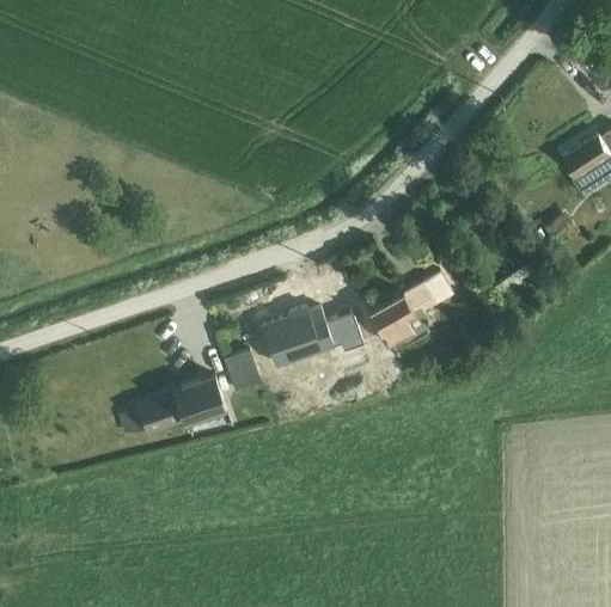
[(599,135),(563,158),(575,176),(572,179),(584,196),(608,181),(610,184),(610,183),(610,130),(600,138),(599,135)]
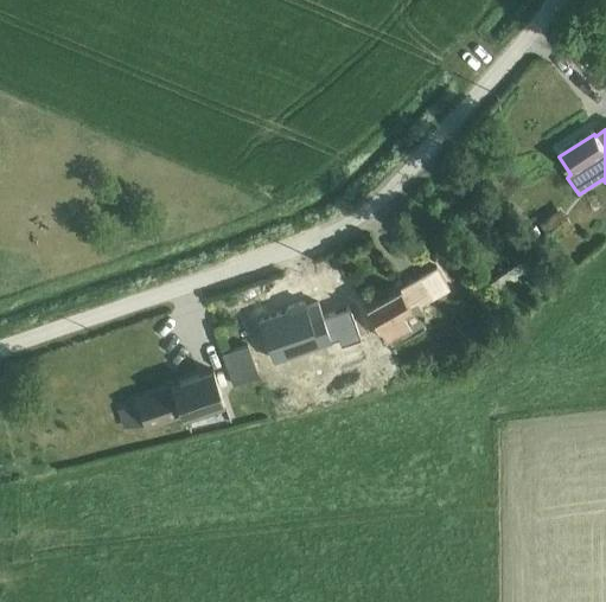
[(559,212),(541,225),(553,244),(572,231),(559,212)]
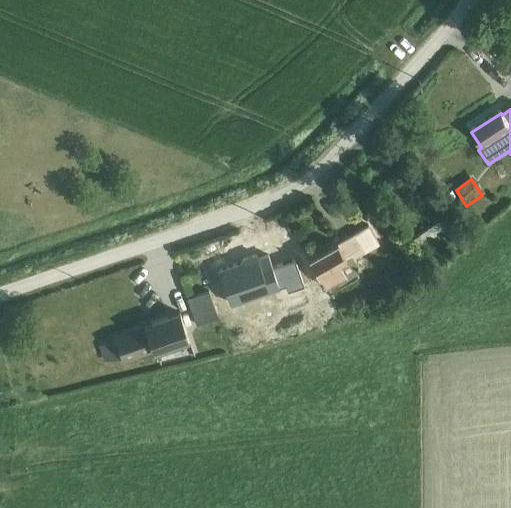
[(441,221),(412,242),(419,252),(448,231),(441,221)]
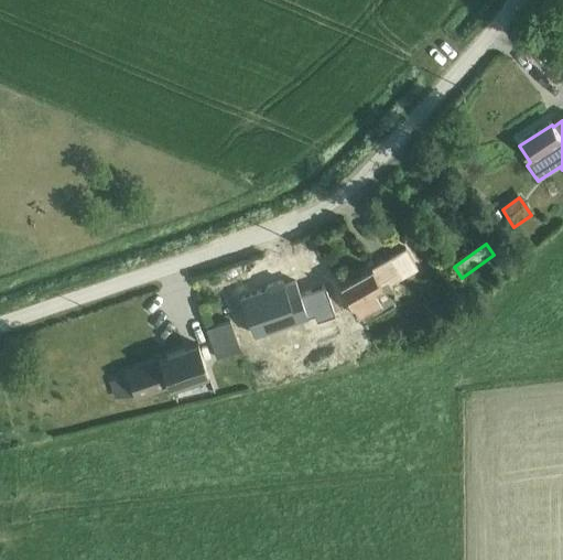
[(338,288),(356,320),(370,312),(374,318),(394,307),(390,300),(393,298),(388,288),(417,272),(404,250),(338,288)]
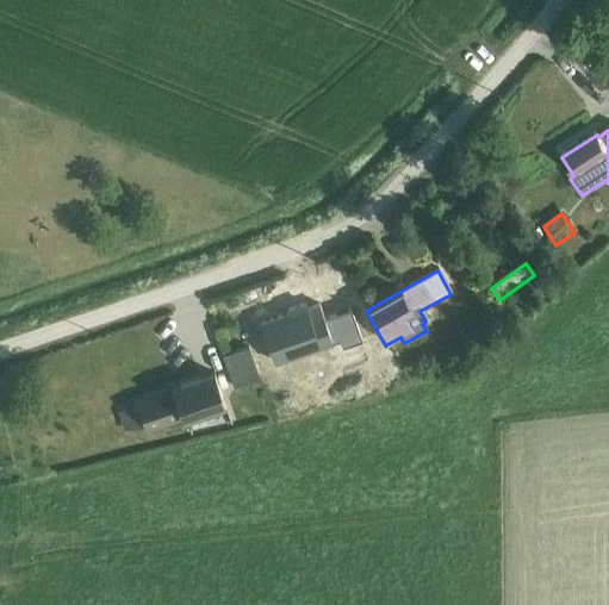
[(248,348),(222,357),(232,387),(258,380),(253,363),(248,348)]
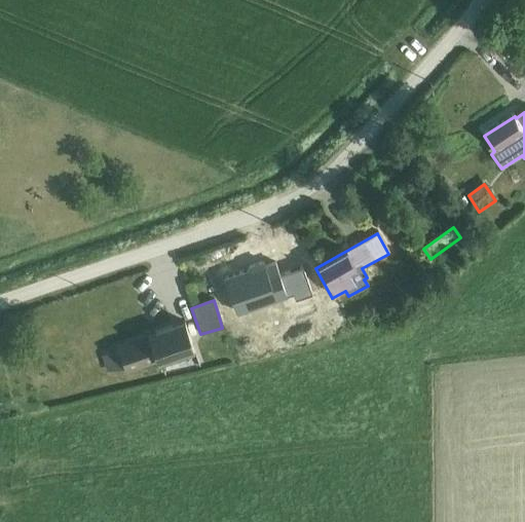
[(284,312),(298,338),(319,327),(305,301),(284,312)]
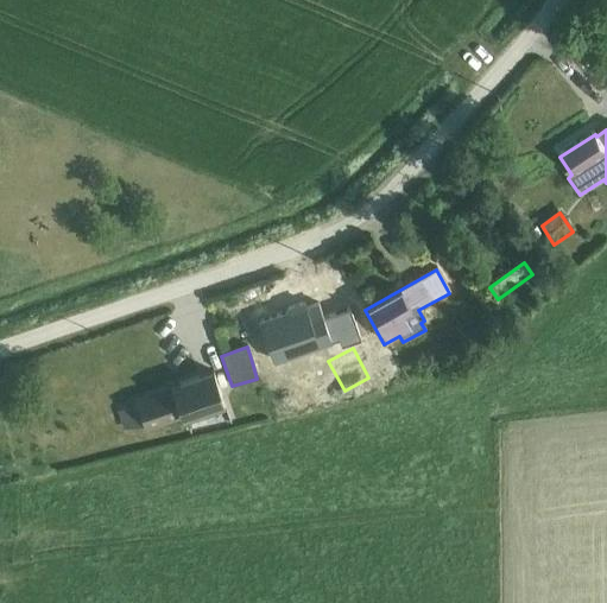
[(137,407),(119,413),(125,432),(143,426),(145,432),(181,420),(181,421),(209,412),(210,414),(225,410),(213,374),(170,388),(171,391),(136,404),(137,407)]
